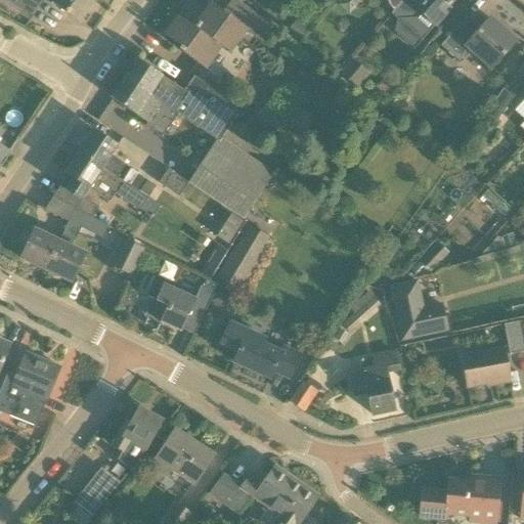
[(6,0),(7,1),(32,18),(44,0),(50,0),(55,3),(54,4),(80,23),(94,0),(6,0)]
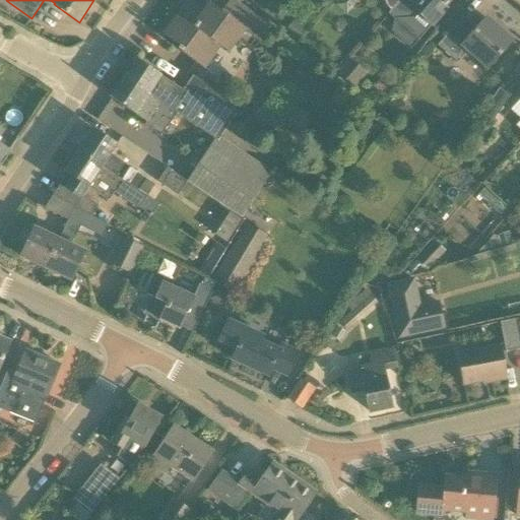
[(177,19),(165,36),(181,48),(185,51),(183,53),(196,63),(211,42),(220,48),(223,50),(234,36),(239,40),(253,50),(269,27),(232,0),(229,0),(220,12),(207,3),(201,12),(189,3),(177,19)]
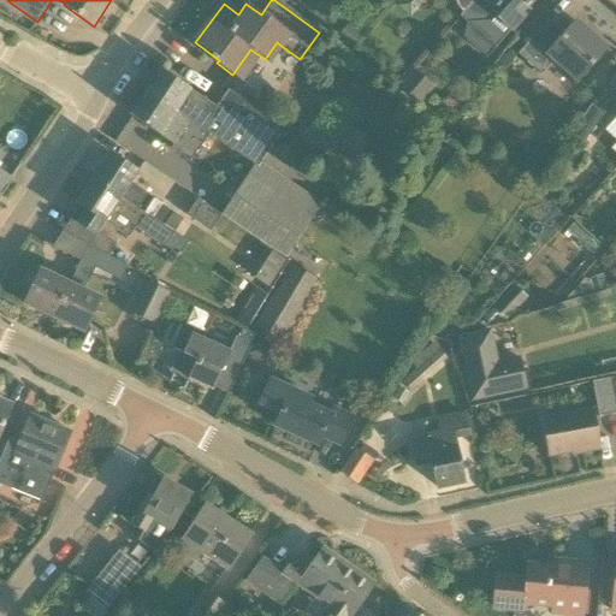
[(404,0),(404,1),(415,11),(424,0),(404,0)]
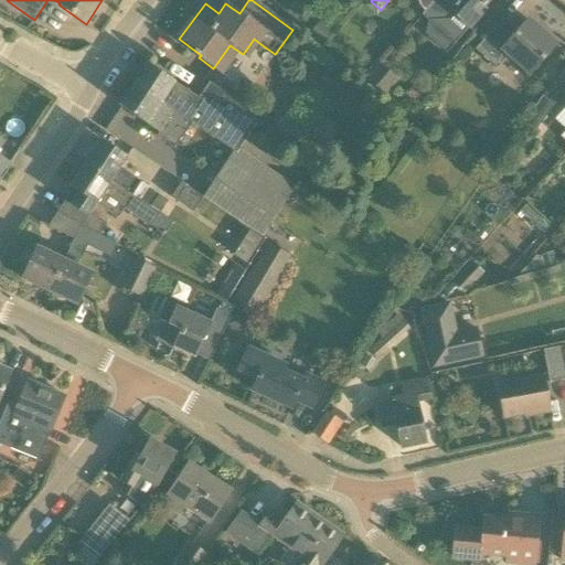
[(416,0),(418,6),(425,13),(436,0),(416,0)]
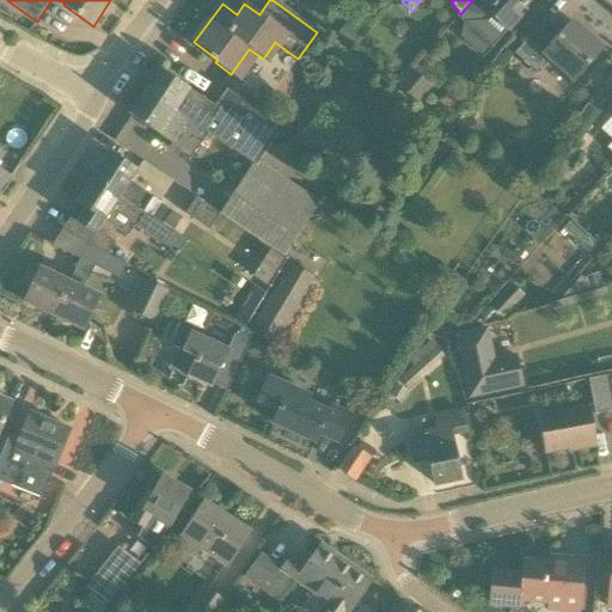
[(472,0),(460,14),(458,17),(464,23),(473,22),(494,41),(506,29),(522,8),(530,0),(491,0),(484,10),(472,0)]
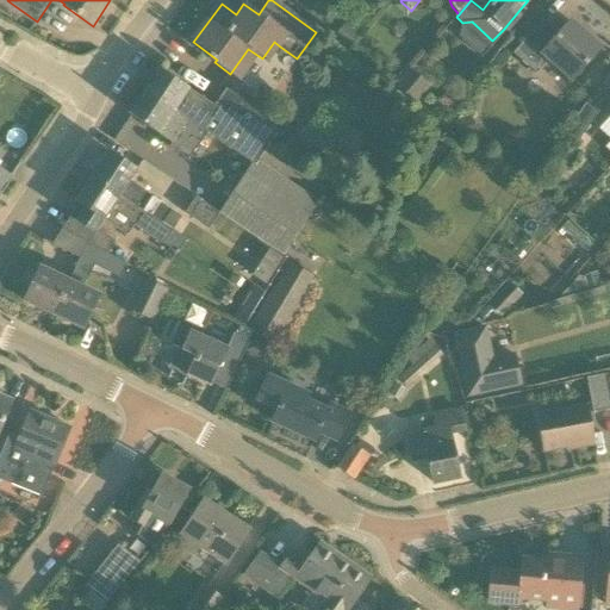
[(542,20),(527,38),(514,54),(536,74),(547,61),(571,82),(601,49),(570,22),(559,35),(542,20)]
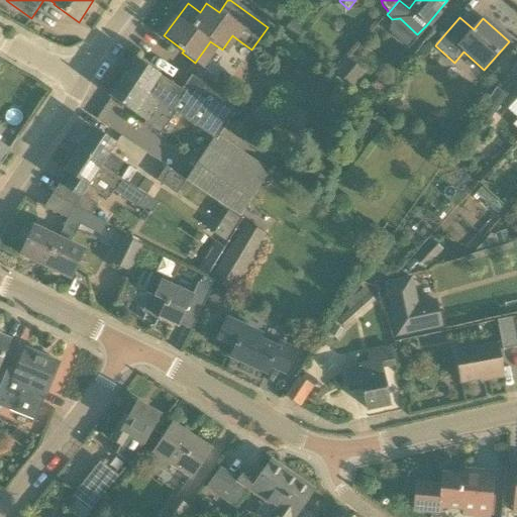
[(293,22),(285,32),(294,39),(302,29),(293,22)]
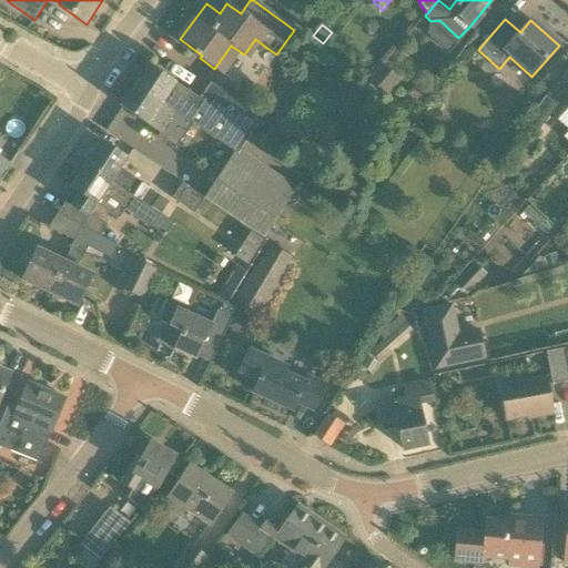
[(386,98),(401,80),(382,63),(367,80),(386,98)]
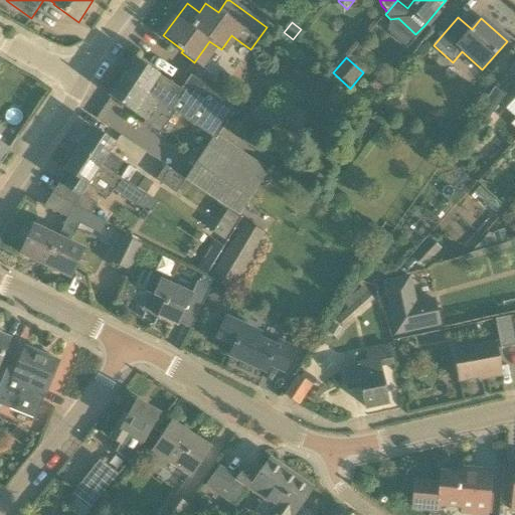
[(125,72),(122,77),(176,112),(213,136),(214,135),(217,138),(238,108),(191,75),(181,90),(149,68),(135,58),(132,62),(125,72)]
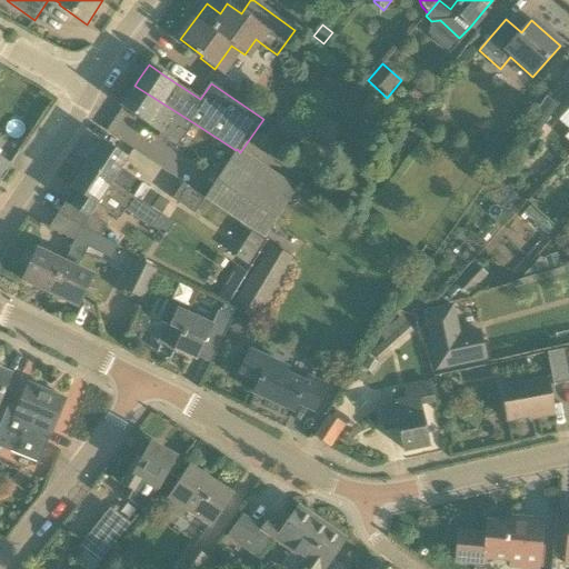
[(185,139),(195,123),(135,86),(120,107),(161,133),(166,127),(185,139)]
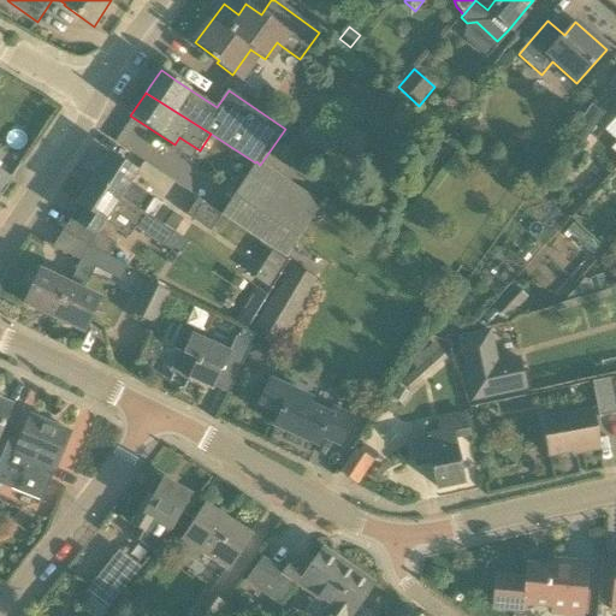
[(582,144),(604,114),(591,106),(570,136),(582,144)]
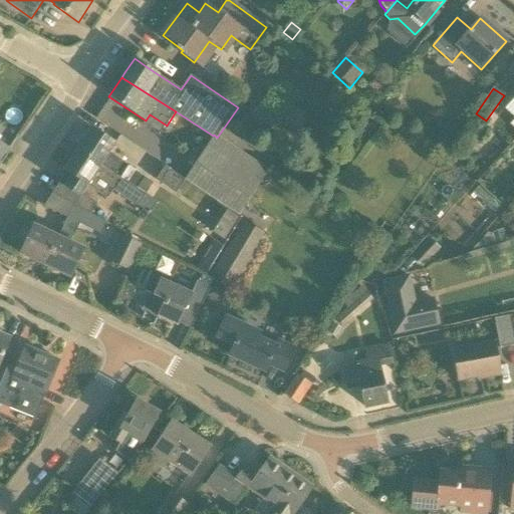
[(283,117),(282,120),(283,122),(284,125),(285,129),(288,131),(291,132),(294,132),(297,132),(299,131),(302,129),(304,126),(305,123),(305,120),(305,117),(304,114),(302,111),(300,110),(297,109),(294,108),(291,109),(288,110),(286,112),(284,114),(283,117)]
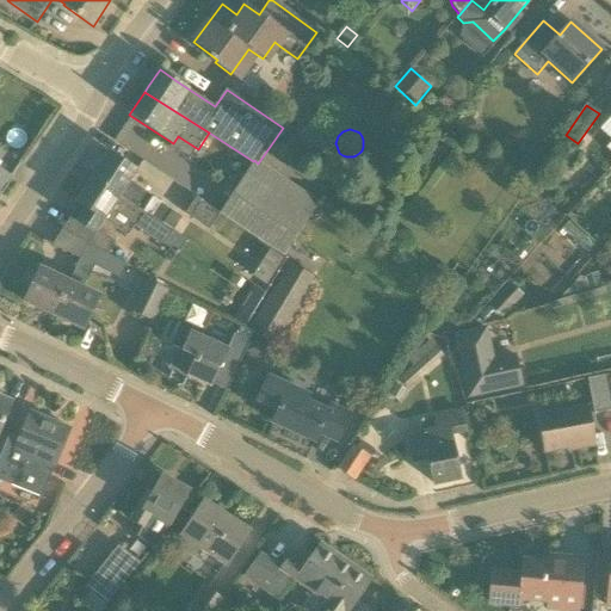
[(106,156),(92,177),(153,217),(161,203),(146,192),(130,183),(136,176),(137,172),(134,170),(109,153),(106,156)]
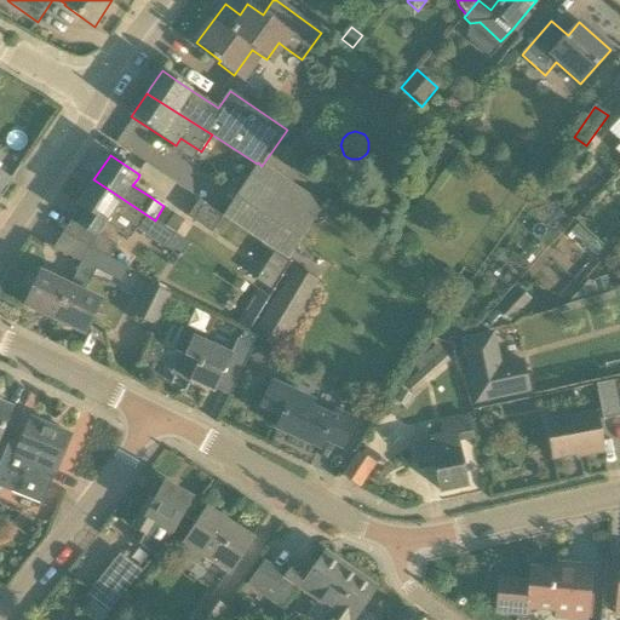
[(323,207),(260,167),(258,165),(224,216),(287,260),(323,207)]
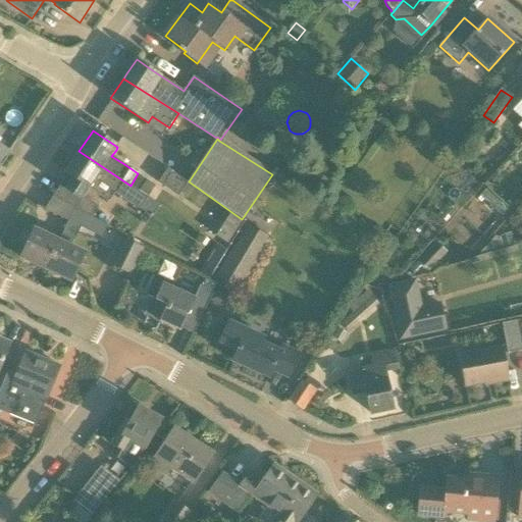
[(0,167),(10,153),(10,152),(0,145),(0,167)]
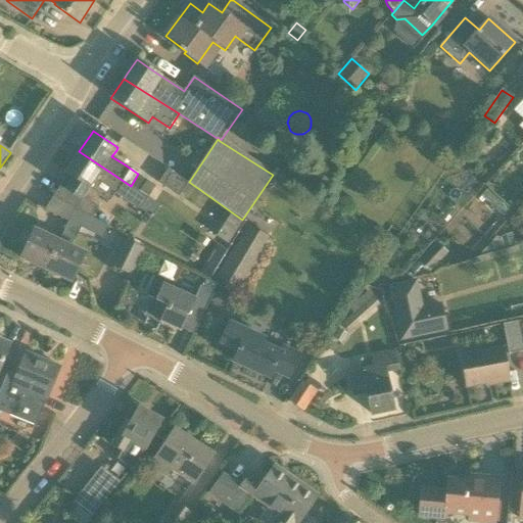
[(79,151),(65,173),(90,189),(109,202),(115,193),(141,210),(143,206),(148,198),(133,188),(131,186),(79,151)]
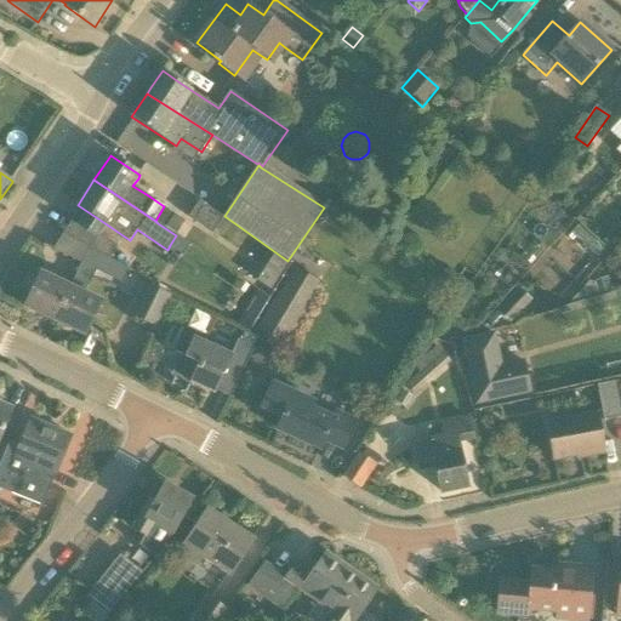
[(214,231),(222,217),(199,201),(188,218),(211,233),(214,231)]
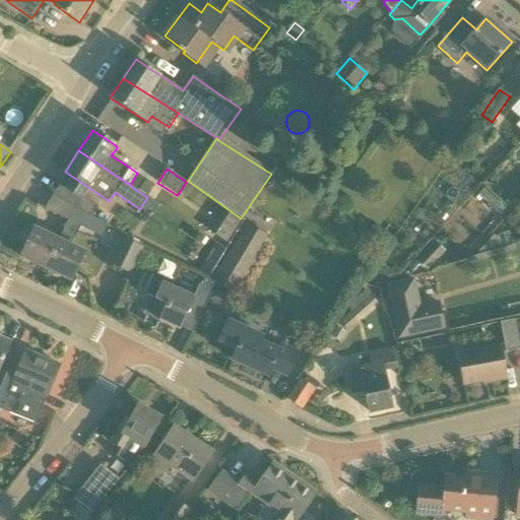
[(98,206),(82,196),(63,182),(54,196),(75,207),(82,212),(90,216),(98,206)]
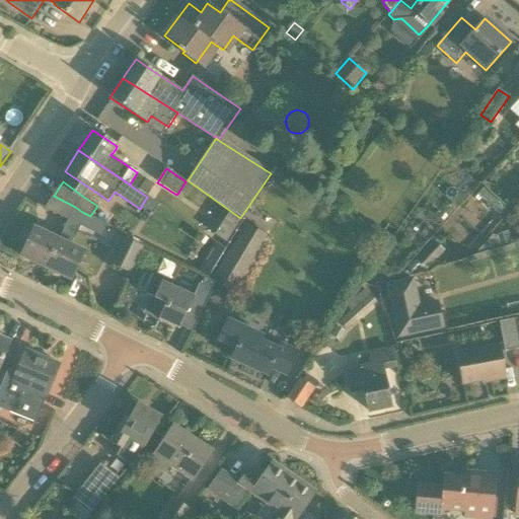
[(186,181),(178,193),(187,198),(194,187),(186,181)]
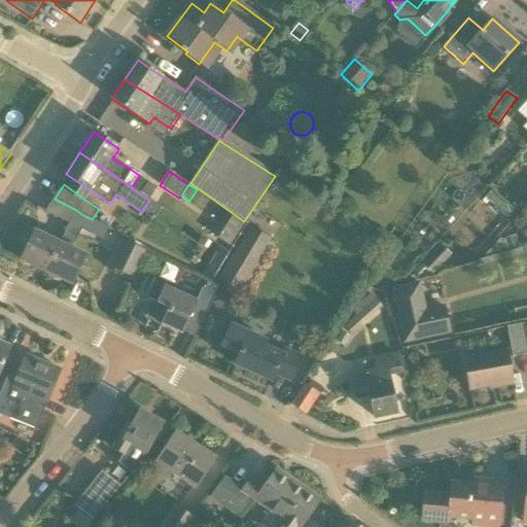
[(70,224),(76,210),(55,199),(45,212),(70,224)]
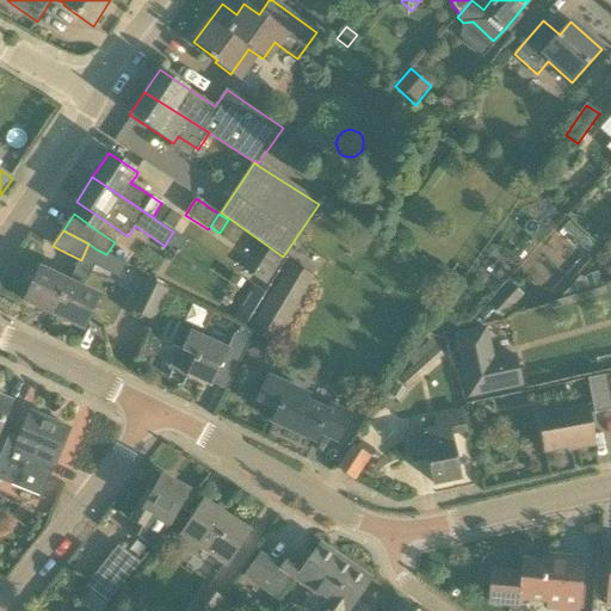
[(92,260),(97,250),(88,244),(81,260),(71,283),(55,316),(85,331),(99,298),(81,290),(94,266),(92,260)]
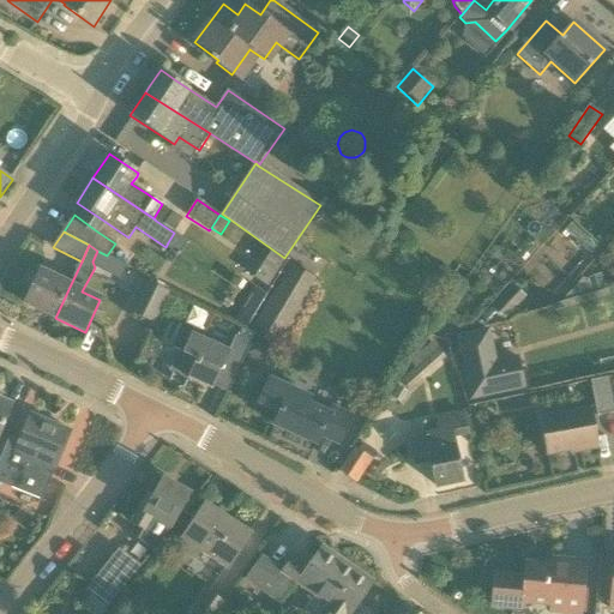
[(268,287),(277,272),(258,260),(248,275),(268,287)]
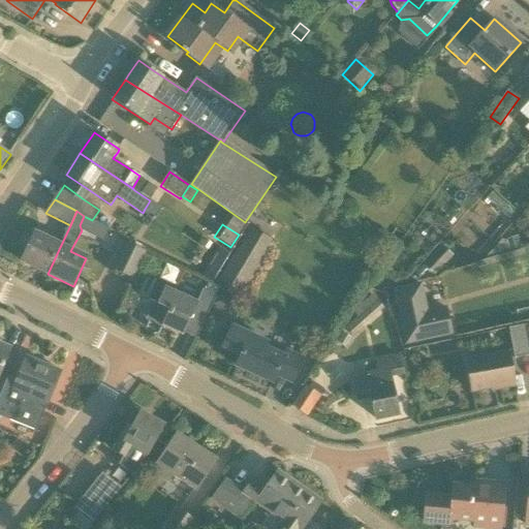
[(242,296),(274,242),(251,227),(219,281),(242,296)]
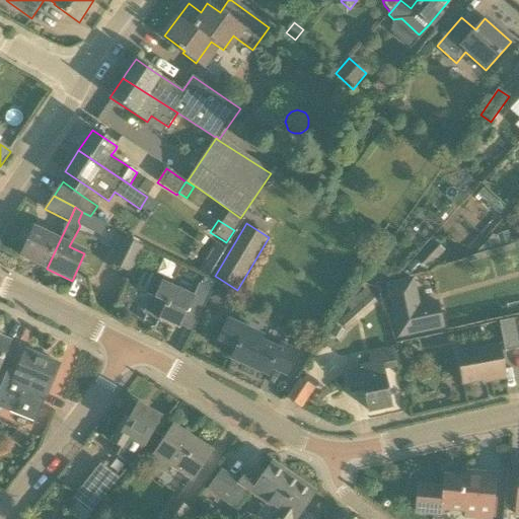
[(424,224),(419,229),(423,233),(426,235),(431,230),(424,224)]
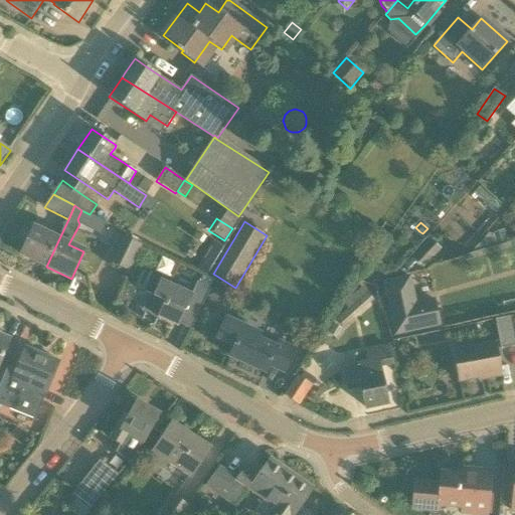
[(59,238),(33,226),(20,254),(46,267),(59,238)]
